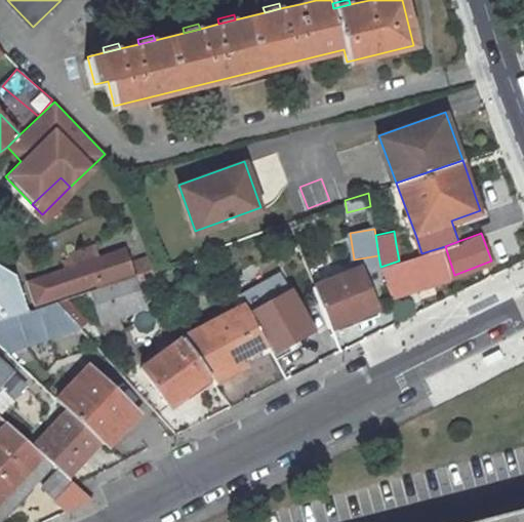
[(416,237),(396,244),(399,261),(421,253),(416,237)]
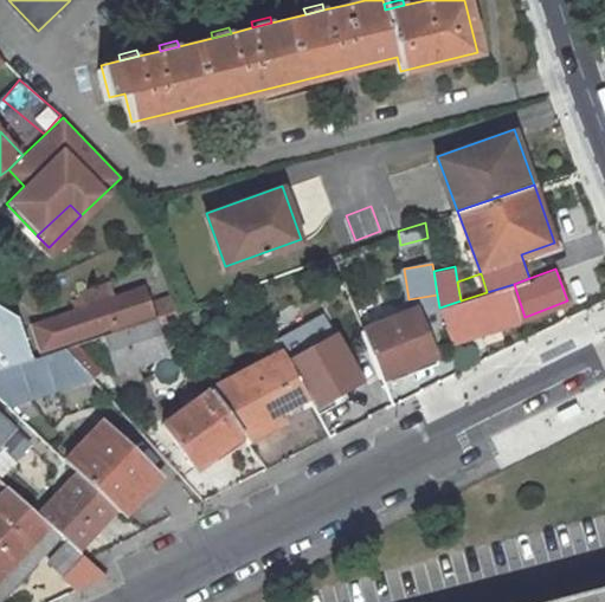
[(87,304),(33,323),(43,348),(113,324),(114,329),(155,315),(145,285),(111,297),(105,282),(82,290),(87,304)]
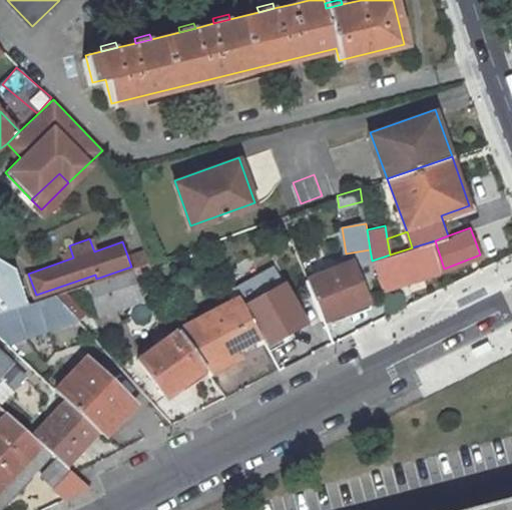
[(390,255),(372,261),(374,273),(379,272),(385,288),(444,269),(435,240),(412,247),(390,255)]
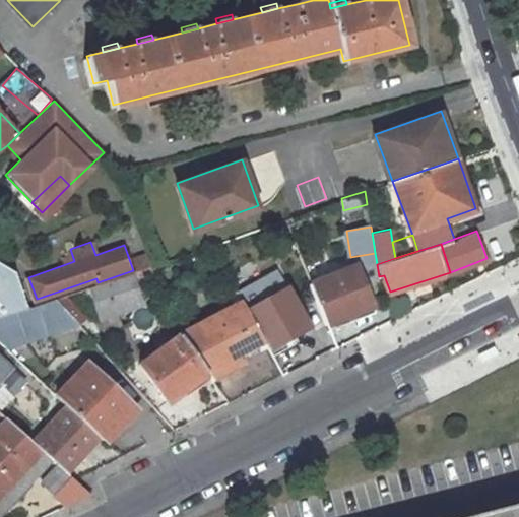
[(137,269),(154,263),(148,250),(132,256),(137,269)]
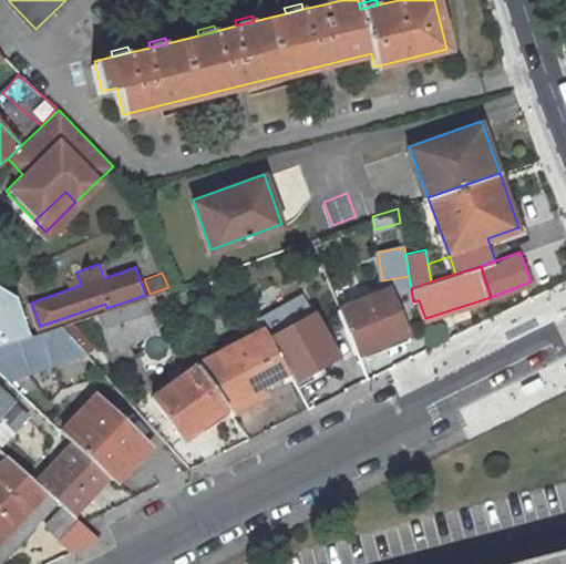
[(384,289),(340,307),(358,351),(409,331),(400,307),(413,301),(411,288),(409,276),(382,280),(384,289)]
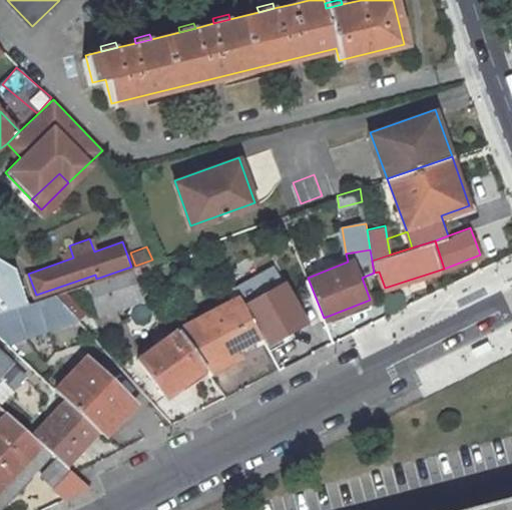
[(0,312),(28,302),(16,268),(0,258),(0,312)]
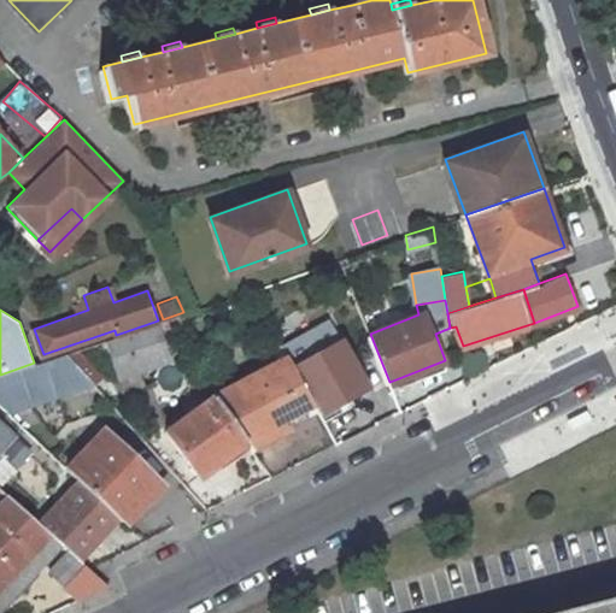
[(116,335),(106,339),(118,372),(170,355),(169,352),(179,348),(170,324),(160,326),(158,320),(116,335)]
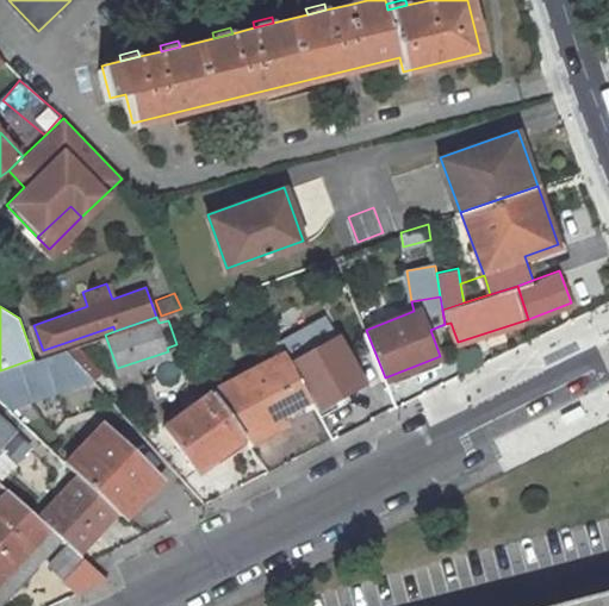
[(290,332),(279,338),(283,347),(285,350),(311,397),(317,406),(364,380),(339,335),(300,356),(297,349),(298,348),(290,332)]
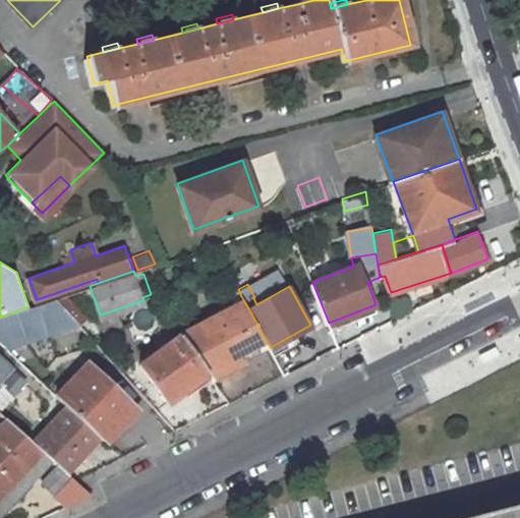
[(29,306),(0,317),(0,340),(8,347),(80,323),(57,297),(29,306)]
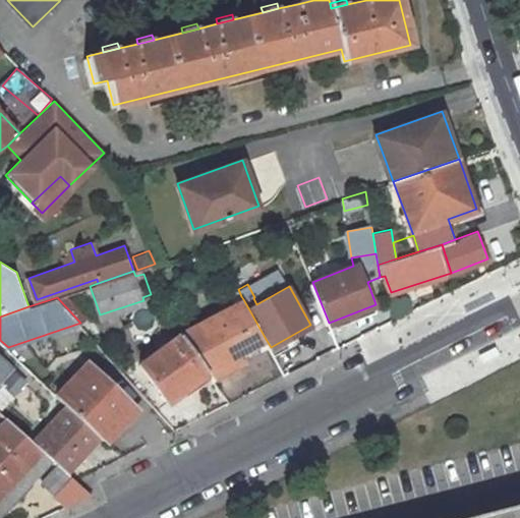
[(237,303),(182,333),(210,370),(211,373),(241,357),(239,353),(266,339),(243,299),(237,303)]
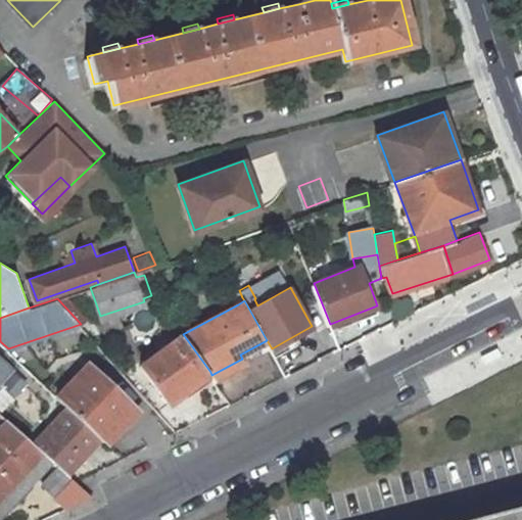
[(200,380),(210,372),(183,334),(141,365),(170,403),(200,380)]
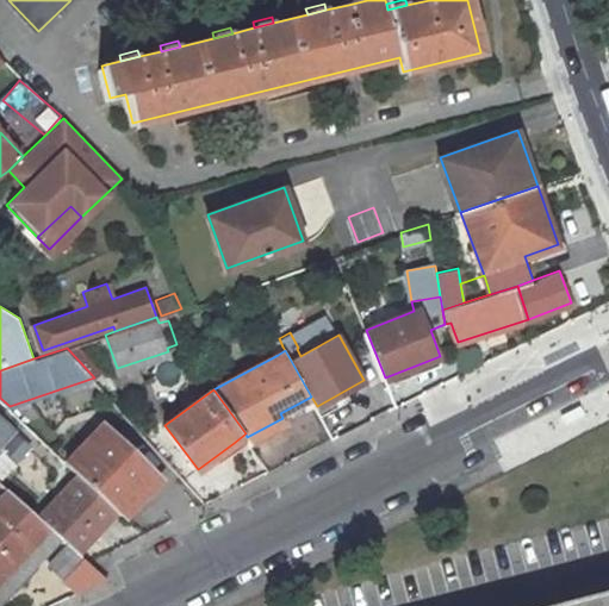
[(0,476),(29,445),(12,431),(14,429),(0,416),(0,476)]
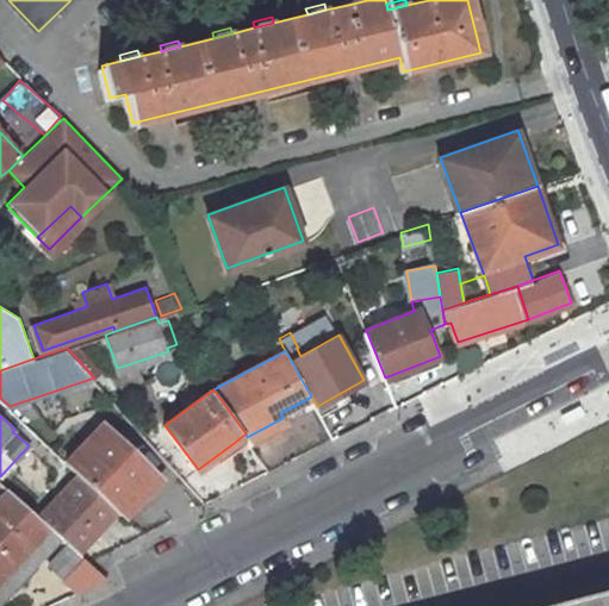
[(283,418),(247,437),(249,439),(253,443),(286,426),(283,418)]
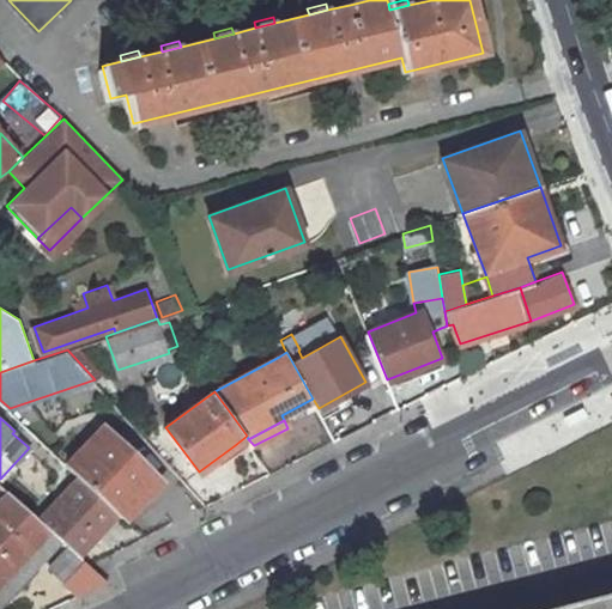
[(121,516),(155,480),(100,427),(67,463),(79,475),(119,513),(121,516)]
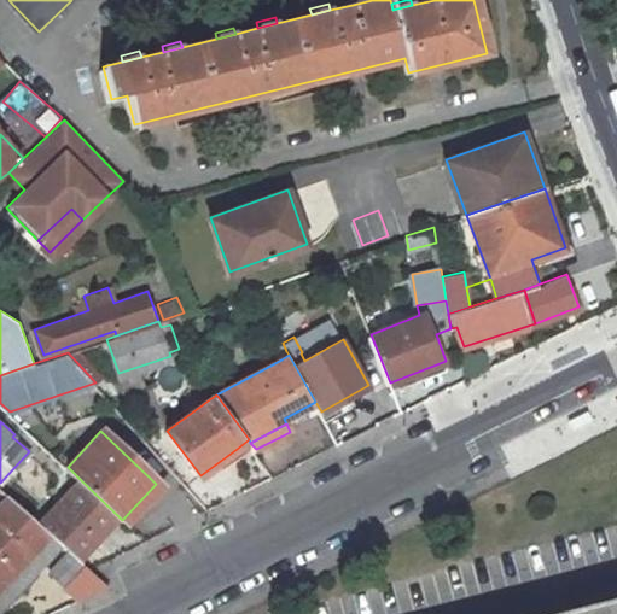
[(249,439),(237,449),(240,455),(252,445),(250,443),(249,439)]
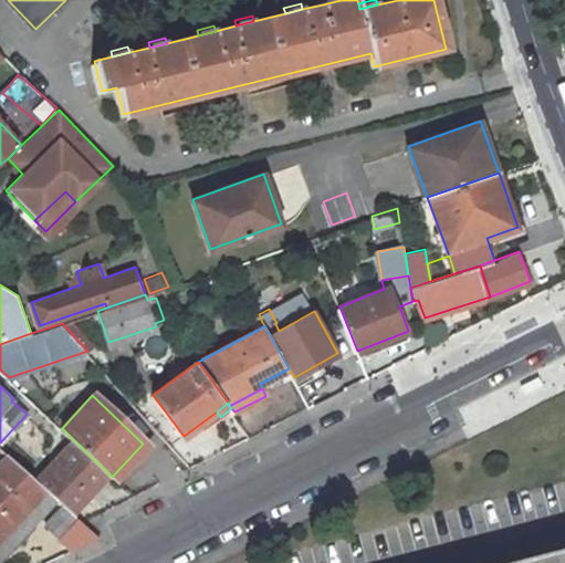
[(73,439),(37,479),(56,498),(64,504),(74,513),(110,475),(73,439)]
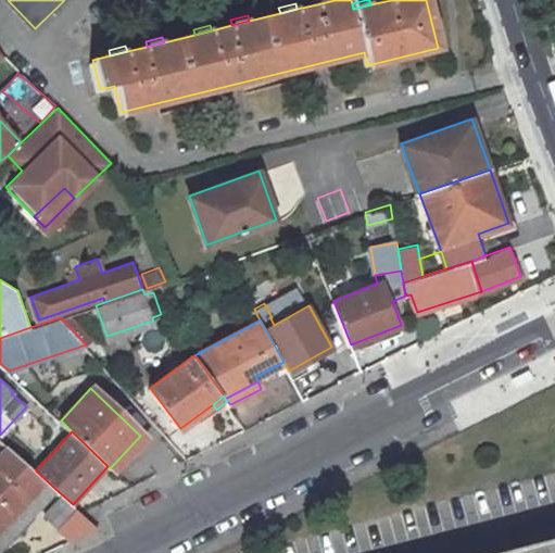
[(0,548),(55,489),(36,470),(8,445),(0,453),(0,548)]
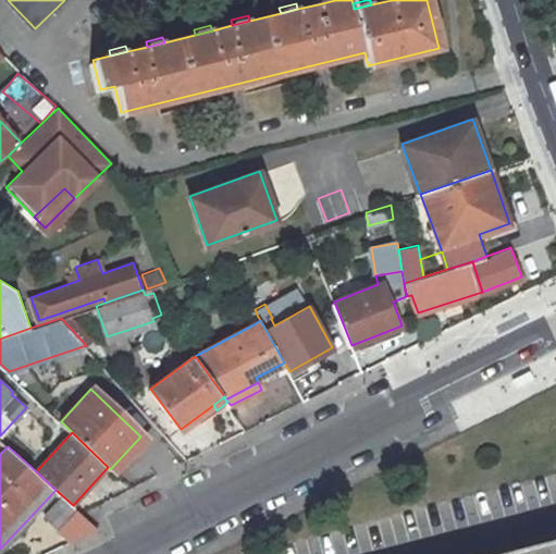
[(73,505),(63,496),(46,515),(71,540),(99,527),(93,521),(93,522),(73,505)]
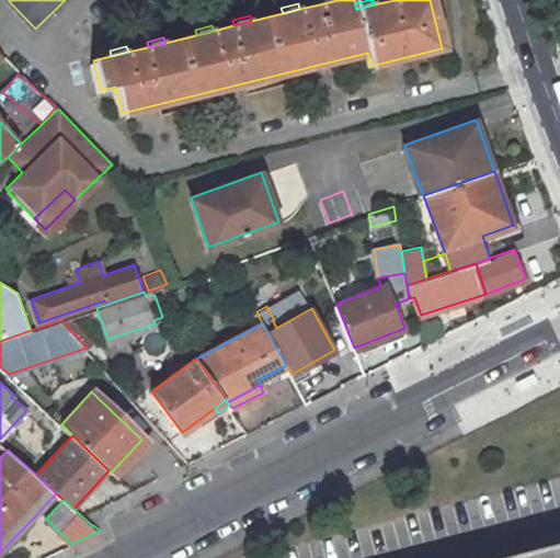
[(559,542),(498,557),(559,557),(559,542)]
